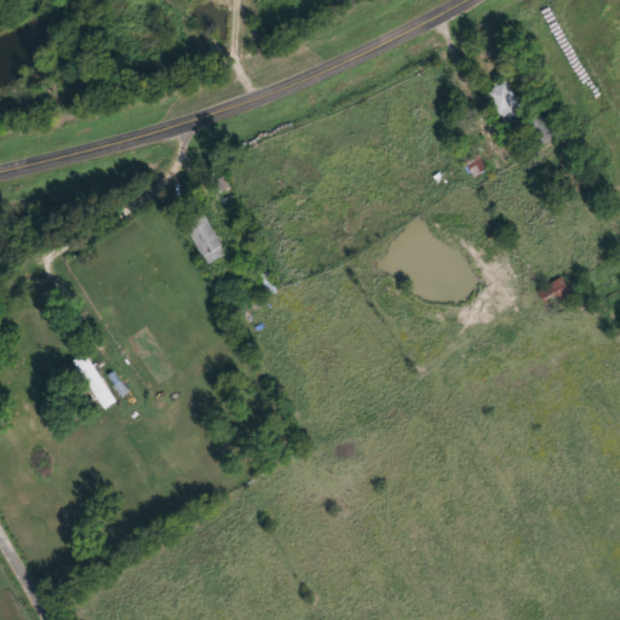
[(486,92),(505,81),(524,113),(505,124),(486,92)]
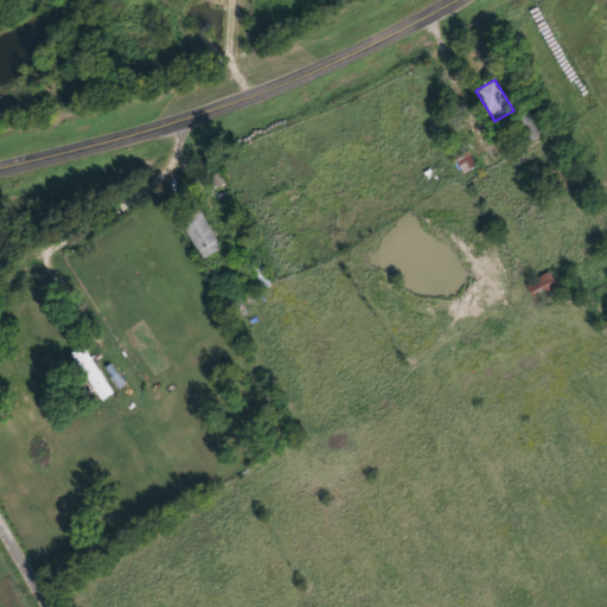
[(547,135),(531,109),(518,116),(534,142),(547,135)]
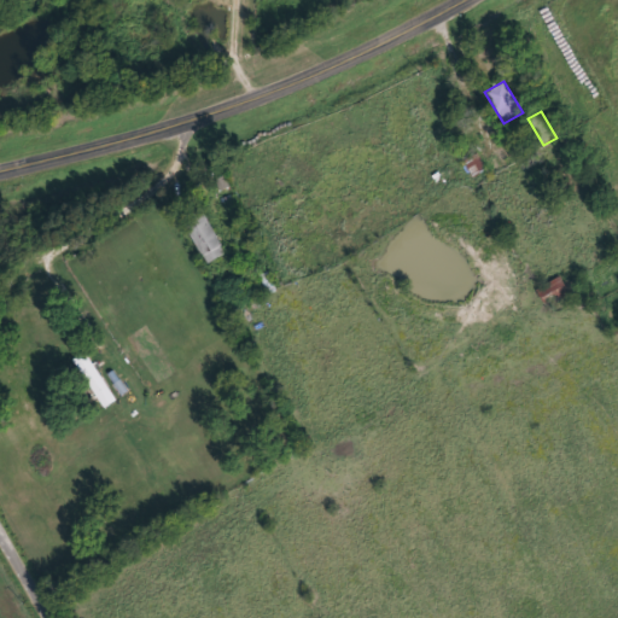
[(467,161),(473,175),(488,170),(483,155),(467,161)]
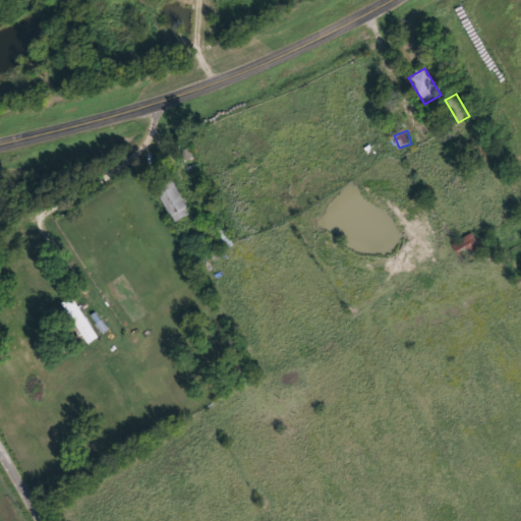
[(157,187),(173,178),(193,214),(176,223),(157,187)]
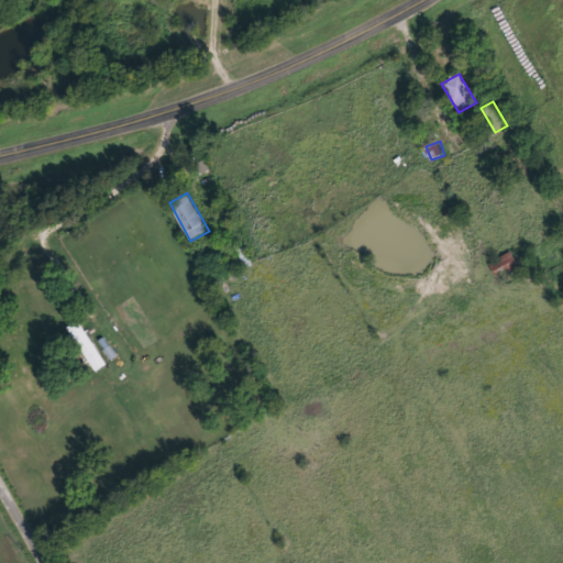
[(519,267),(498,280),(488,265),(509,252),(519,267)]
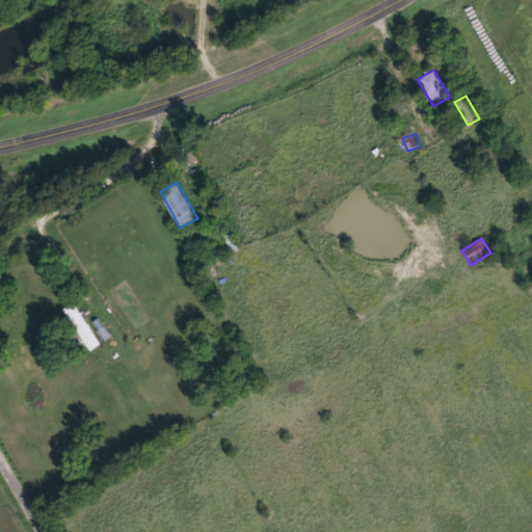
[(91,352),(64,310),(75,303),(102,345),(91,352)]
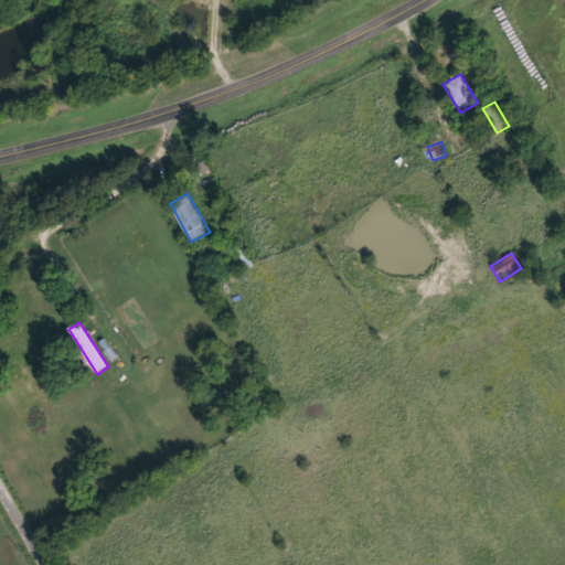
All buildings are outlined.
